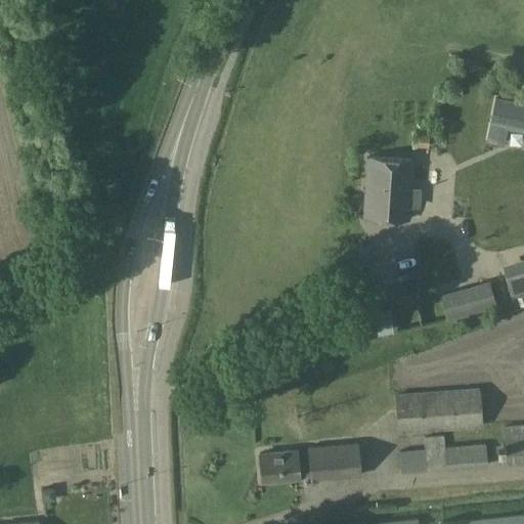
[(523,104),(495,99),(486,141),(503,144),(507,128),(523,131),(523,104)]
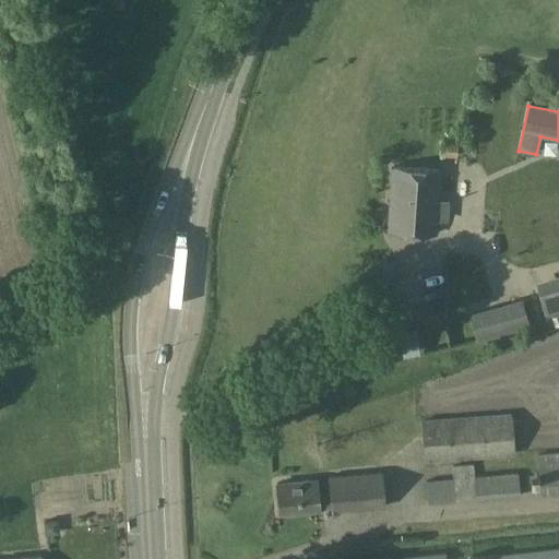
[(456,144),(440,144),(440,157),(456,157),(456,144)]
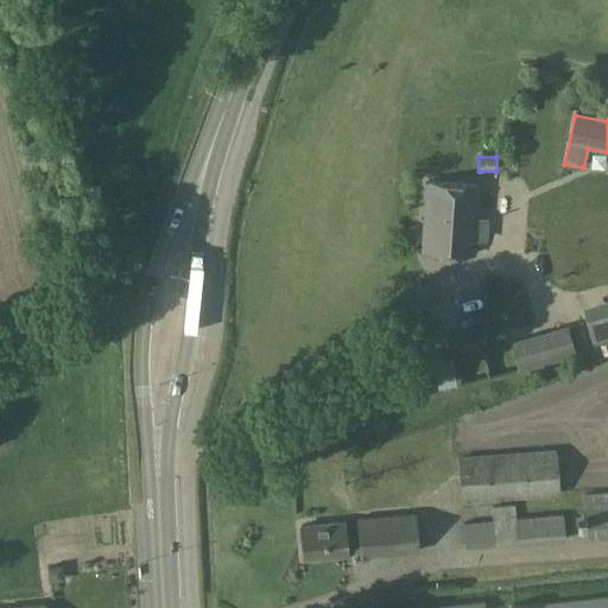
[(473,254),(479,188),(429,184),(423,249),(473,254)]
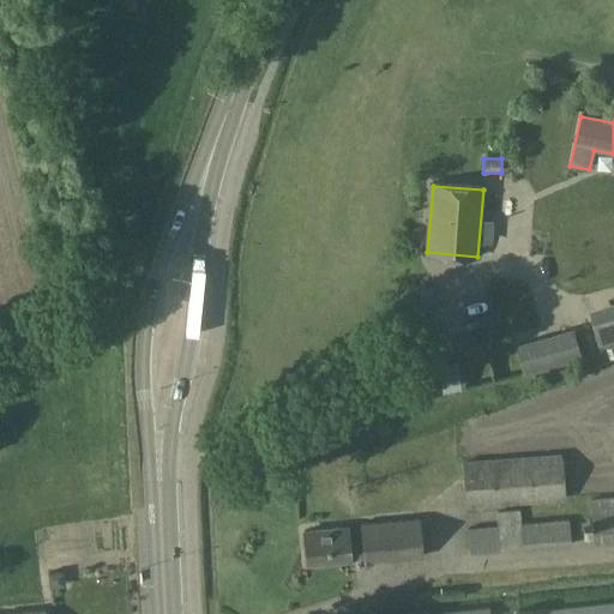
[(613,304),(589,311),(599,344),(613,338),(613,304)]
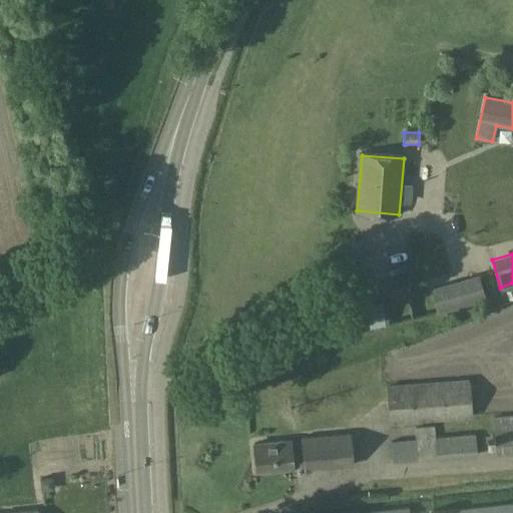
[(458,309),(451,283),(430,289),(438,314),(458,309)]
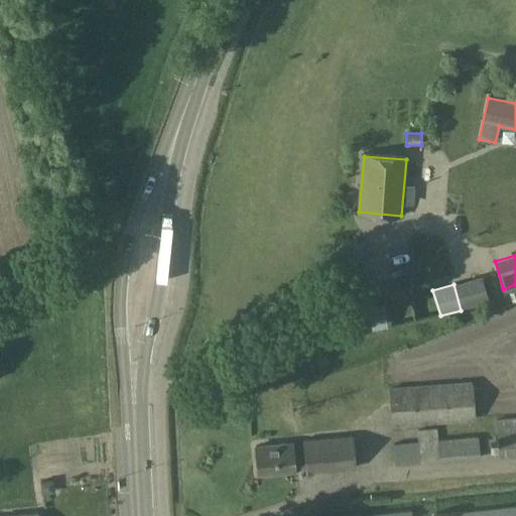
[(390,427),(405,426),(476,421),(472,382),(388,387),(390,427)]
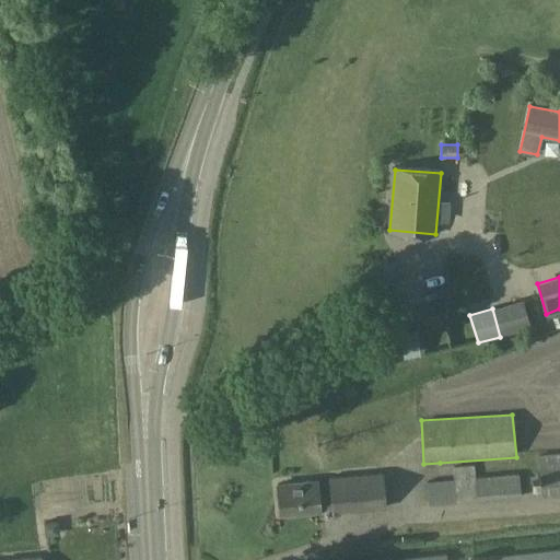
[(559,453),(538,455),(541,497),(559,494),(559,453)]
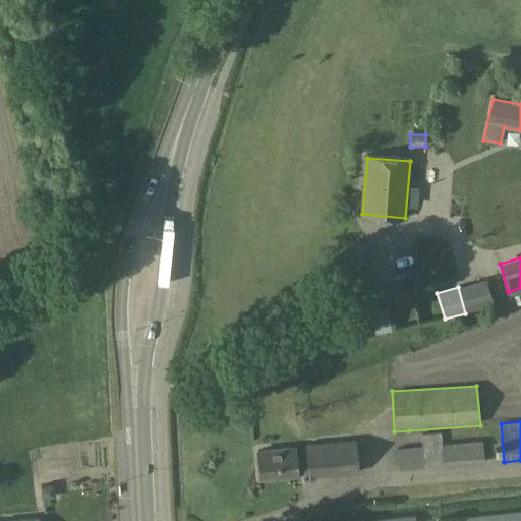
[(308,463),(294,464),(293,451),(256,454),(258,480),(295,478),(295,474),(308,473),(309,479),(358,474),(356,440),(307,444),(308,463)]
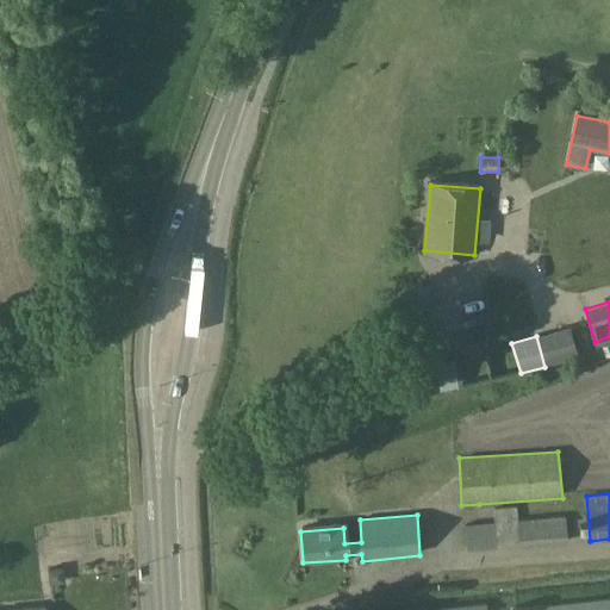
[(517,521),(520,542),(520,547),(567,543),(565,516),(517,521)]
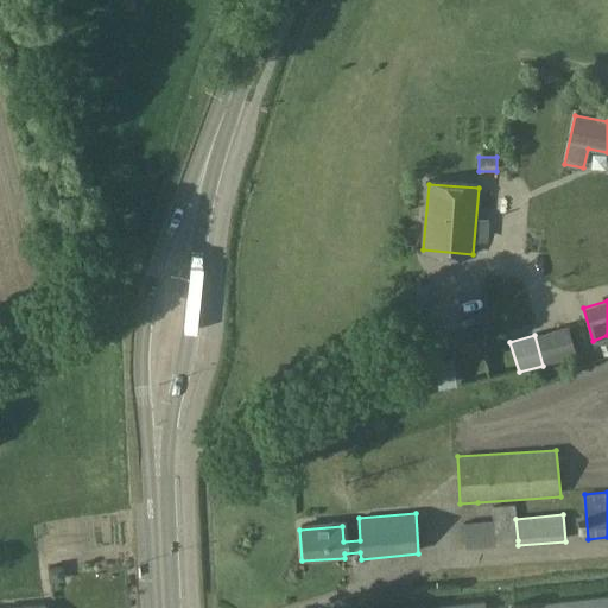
[(494,546),(491,520),(463,523),(466,549),(494,546)]
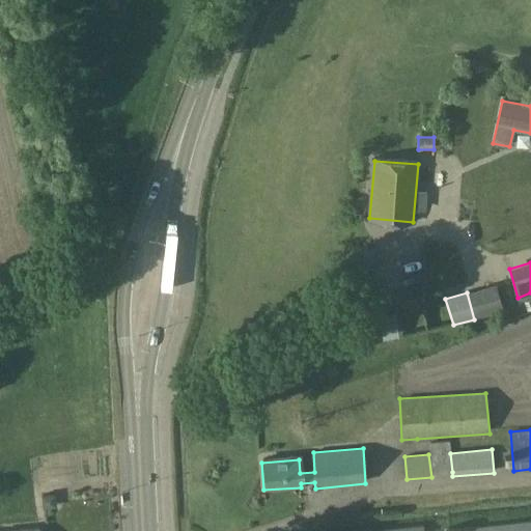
[(56,508),(55,494),(40,496),(43,510),(56,508)]
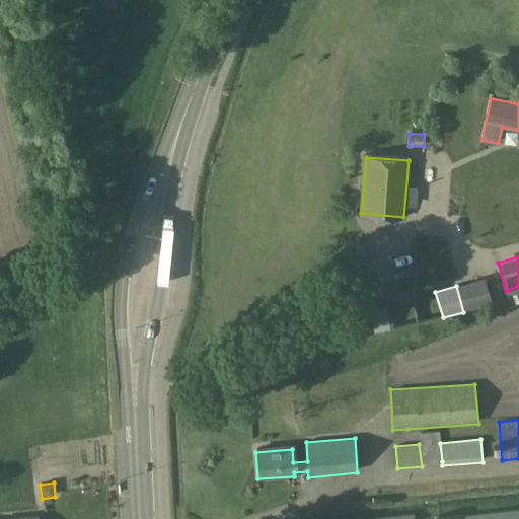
[(442,518),(518,518),(518,508),(443,517),(442,518)]
